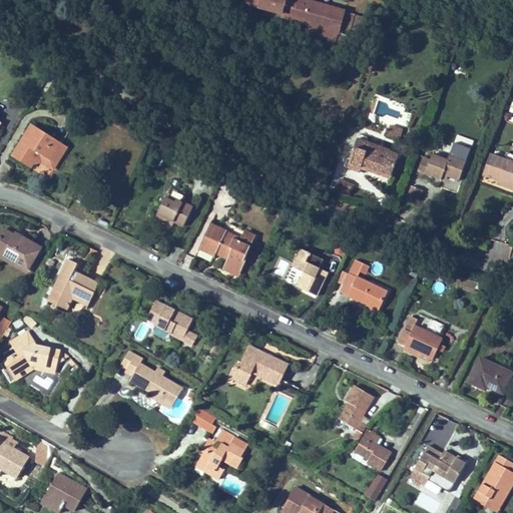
[(350,36),(355,15),(356,15),(354,14),(305,0),(244,0),(243,3),(283,13),(283,16),(310,23),(305,40),(347,52),(350,36)]
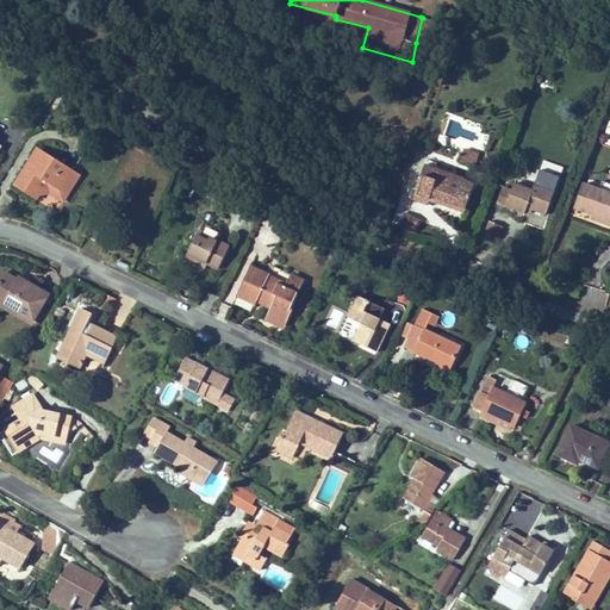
[(39,148),(26,168),(33,173),(47,153),(39,148)]
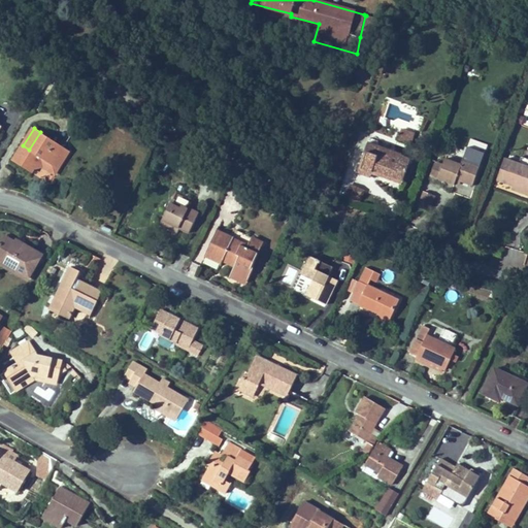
[(400,129),(398,141),(414,143),(416,131),(400,129)]
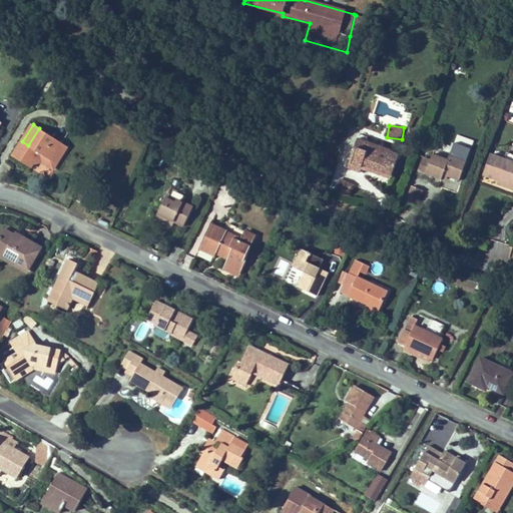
[(40,153),(57,164),(68,147),(39,128),(28,145),(22,141),(13,155),(31,167),(37,159),(40,153)]
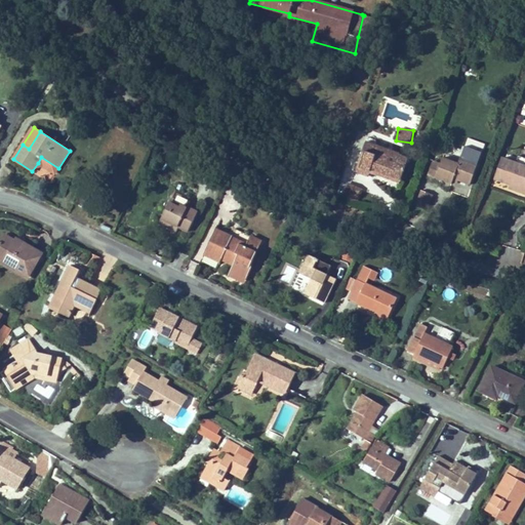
[(401,179),(409,158),(374,146),(366,143),(357,167),(371,172),(372,168),(401,179)]
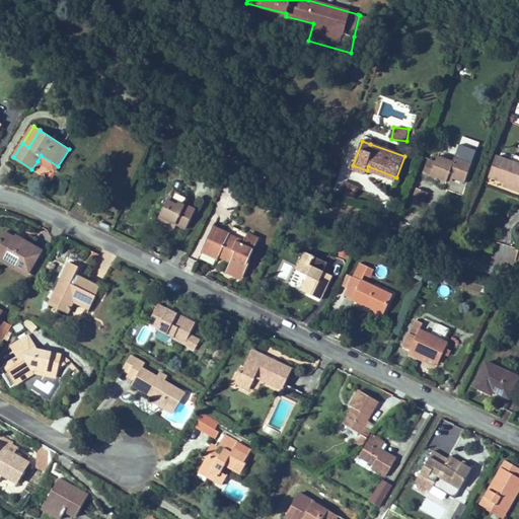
[(41,155),(38,161),(55,171),(58,166),(41,155)]
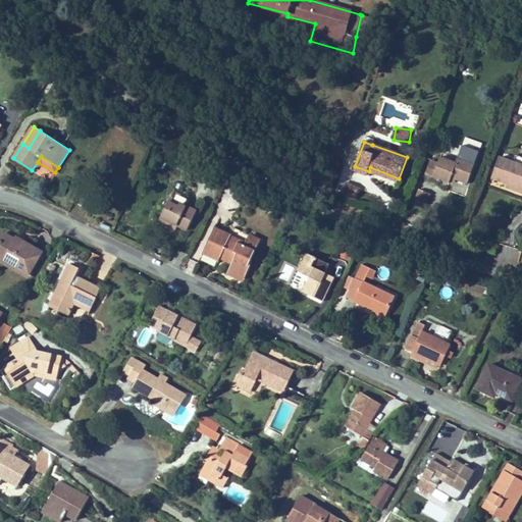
[(468,185),(475,164),(458,158),(456,162),(440,157),(438,163),(433,177),(450,183),(450,181),(452,178),(456,179),(468,185)]
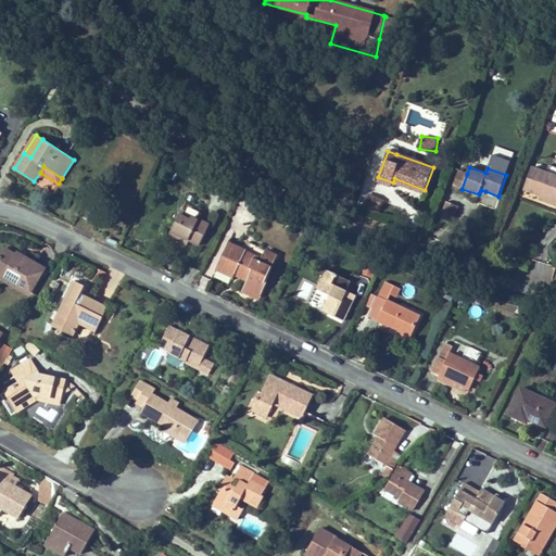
[(555,176),(547,173),(532,167),(523,189),(541,196),(555,200),(555,176)]
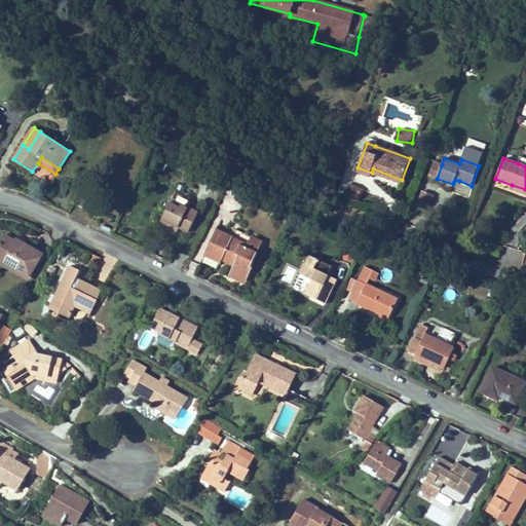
[(428,176),(437,179),(442,164),(434,161),(428,176)]
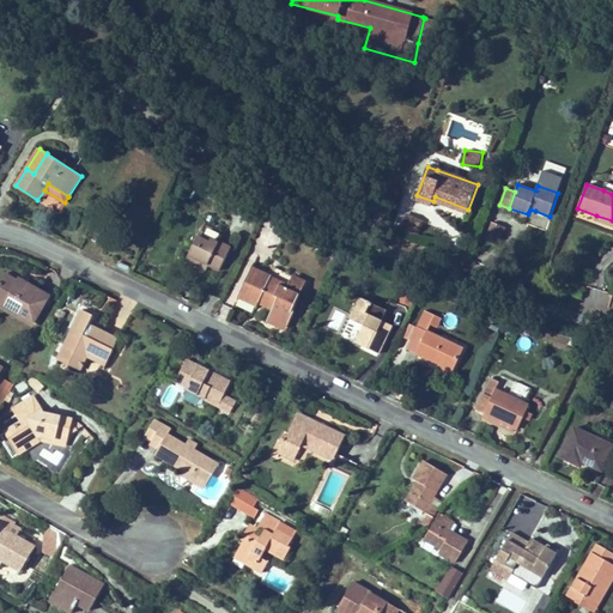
[(431,206),(434,201),(417,195),(416,201),(431,206)]
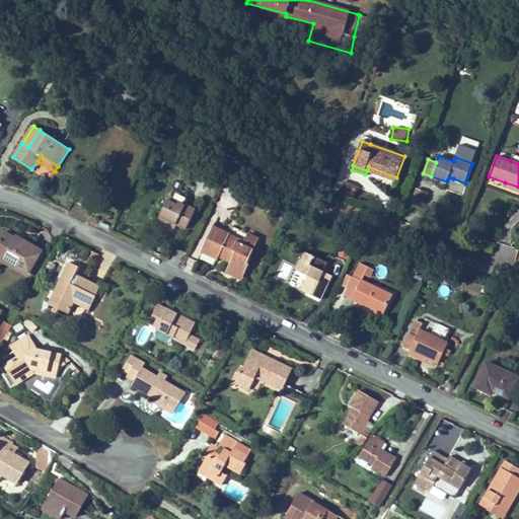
[(368,166),(367,170),(395,180),(396,177),(368,166)]
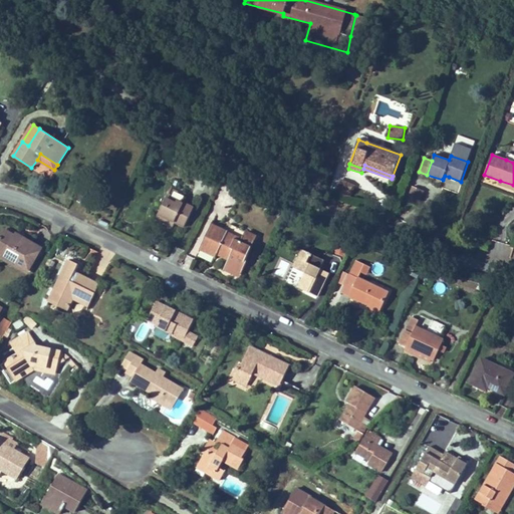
[(334,194),(349,200),(352,190),(340,181),(334,194)]
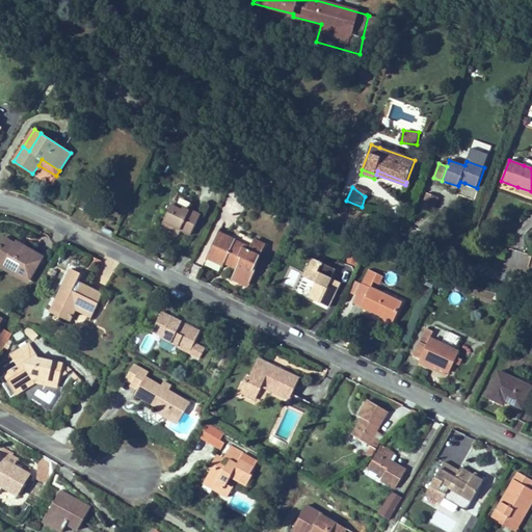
[(531,191),(517,187),(516,191),(531,195),(531,191)]
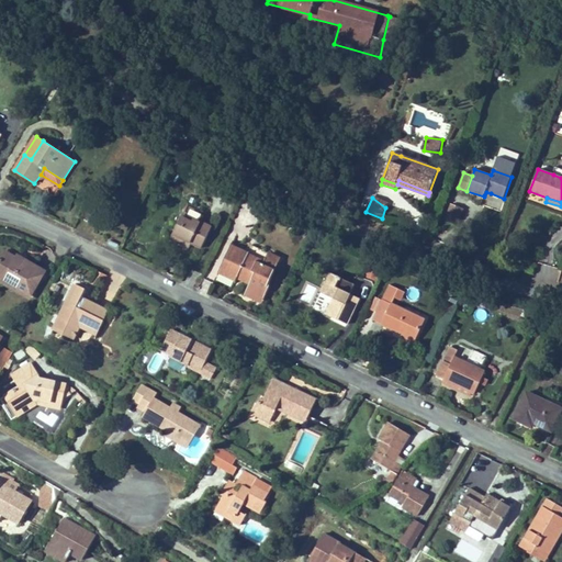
[(449,203),(444,218),(458,224),(463,209),(449,203)]
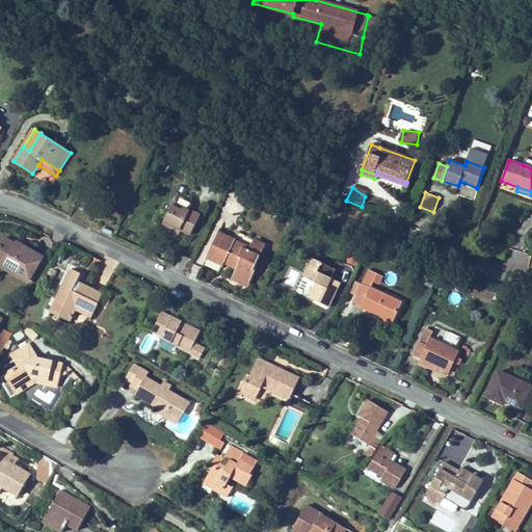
[(75,206),(83,210),(88,201),(80,196),(75,206)]
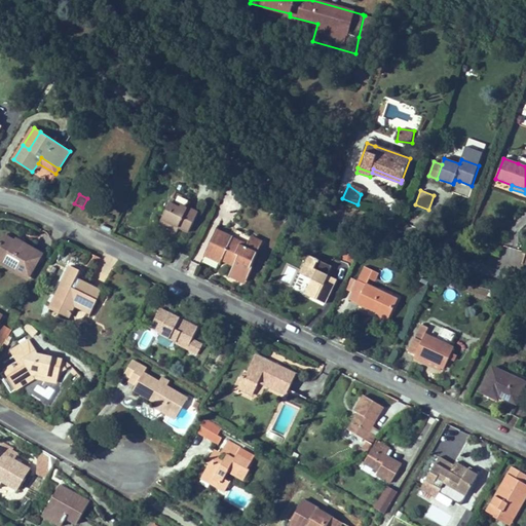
[(162,220),(179,228),(189,232),(198,213),(188,208),(187,209),(171,201),(162,220)]
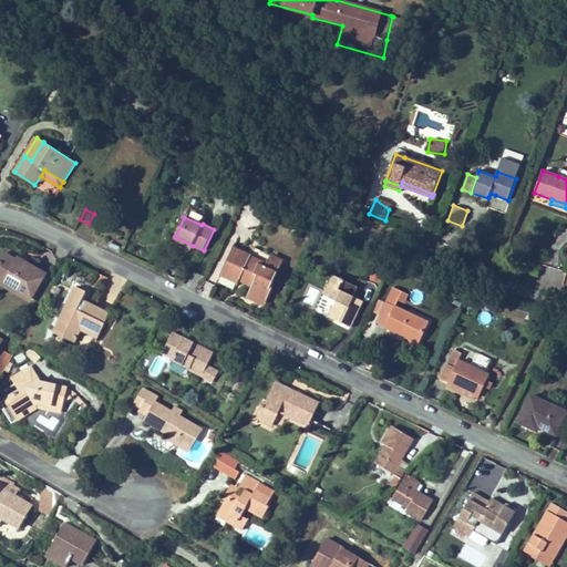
[(173,241),(192,249),(193,246),(175,237),(173,241)]
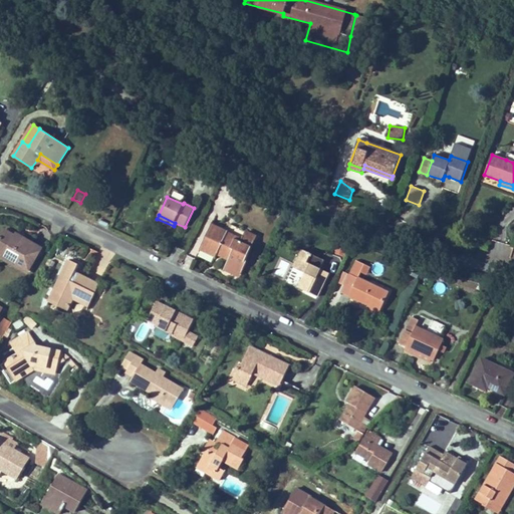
[(224,269),(232,273),(234,269),(241,272),(241,273),(242,273),(247,262),(246,261),(255,241),(244,236),(242,240),(240,243),(222,234),(223,231),(211,225),(200,248),(216,256),(218,253),(219,251),(226,254),(227,253),(231,255),(229,258),(224,269)]
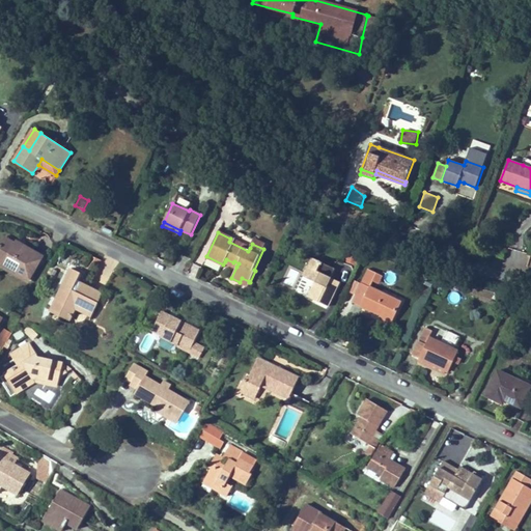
[(15,269),(31,278),(44,256),(24,245),(23,248),(16,245),(17,244),(16,244),(7,239),(1,248),(0,246),(0,262),(2,267),(2,268),(11,273),(15,269)]
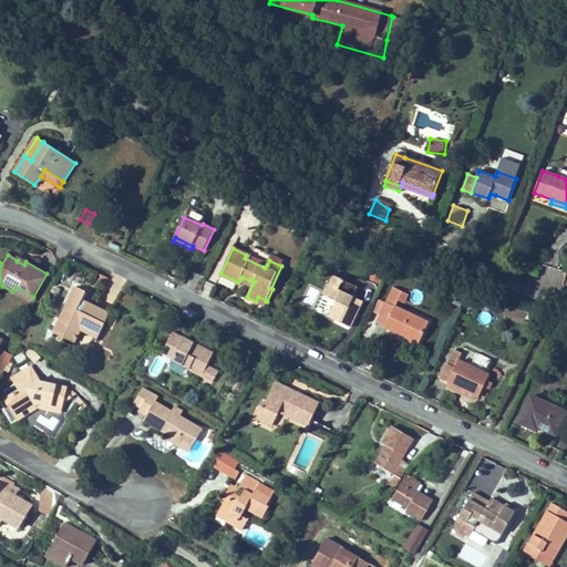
[(265,268),(267,265),(246,255),(245,258),(265,268)]
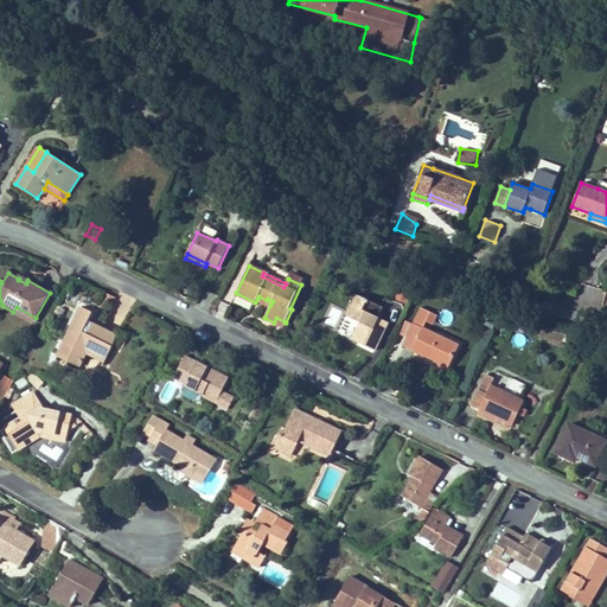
[(288,279),(301,285),(304,280),(291,274),(288,279)]
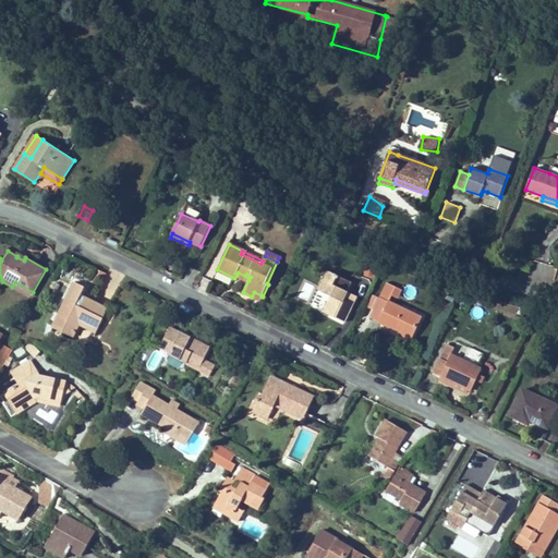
[(366,266),(363,275),(374,279),(377,271),(366,266)]
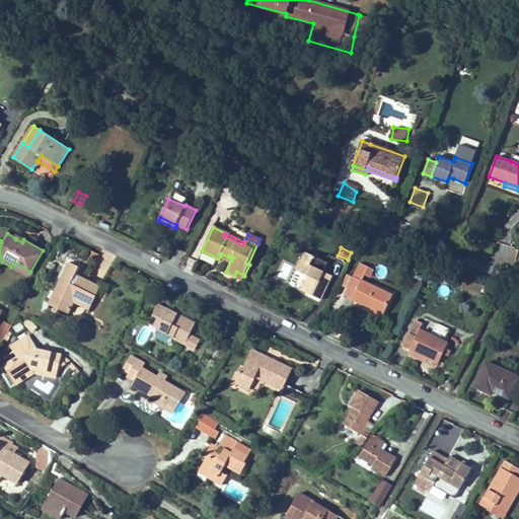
[(301,290),(320,300),(330,280),(321,276),(323,272),(327,263),(305,251),(297,271),(308,276),(301,290)]
